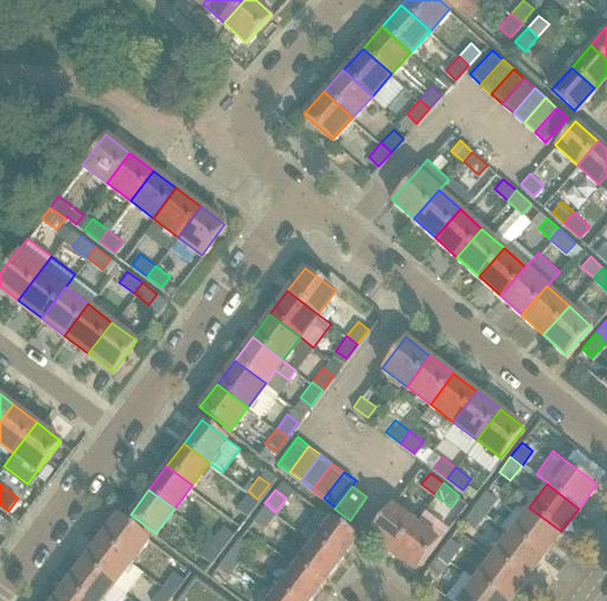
[(486,490),(474,504),(486,512),(497,498),(486,490)]
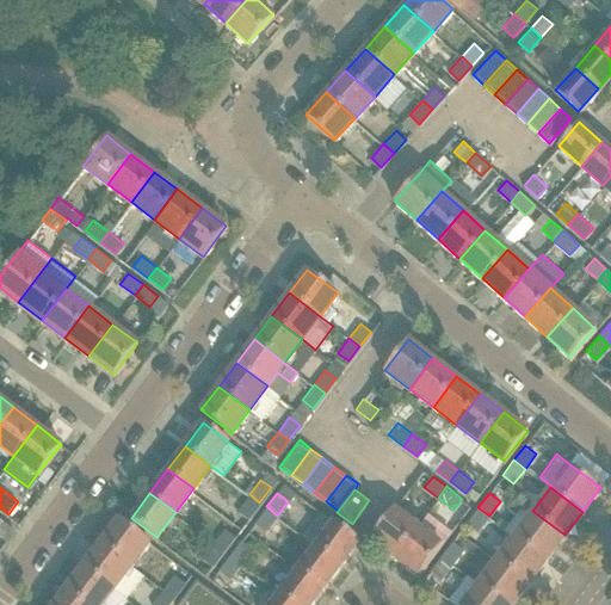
[(250,494),(239,508),(250,516),(259,502),(250,494)]
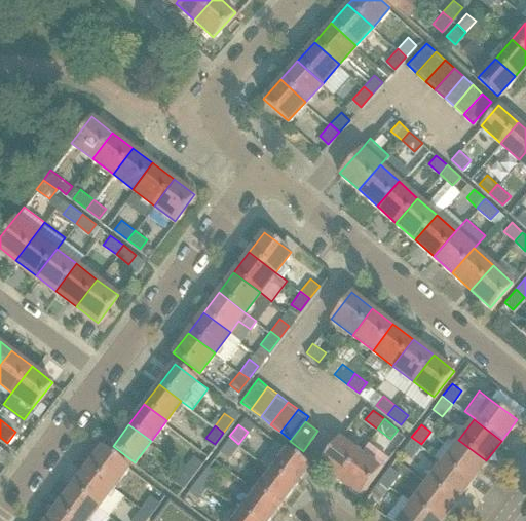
[(229,436),(220,449),(229,456),(238,444),(229,436)]
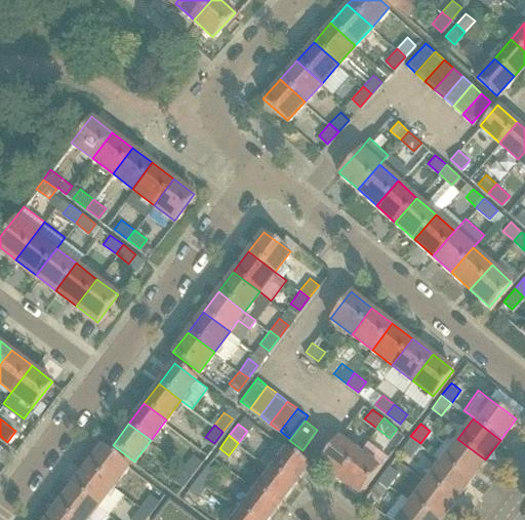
[(317,463),(338,478),(358,451),(337,436),(317,463)]
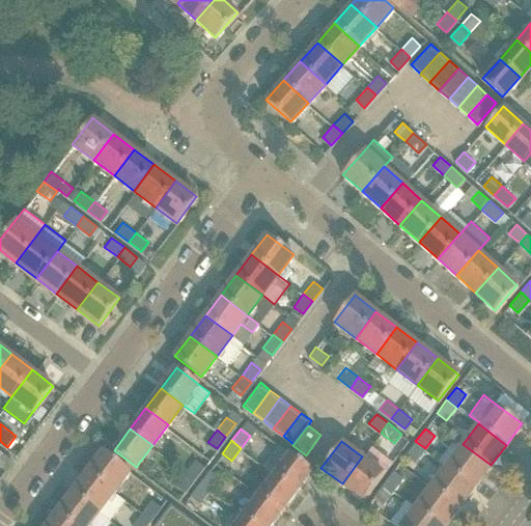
[(425,448),(415,441),(406,454),(415,462),(425,448)]
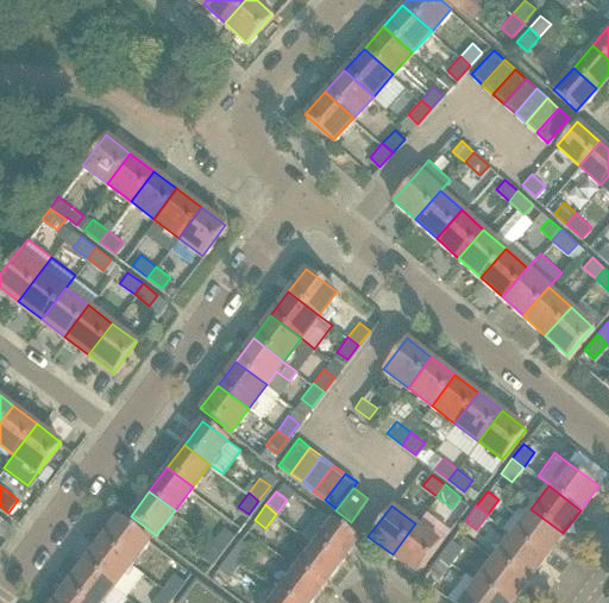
[(320,509),(302,533),(314,542),(340,561),(358,538),(339,523),(332,519),(320,509)]
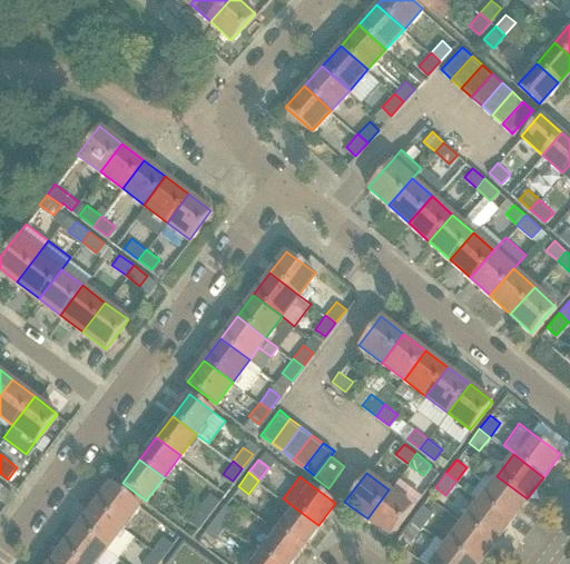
[(497,476),(480,498),(510,522),(527,498),(497,476)]
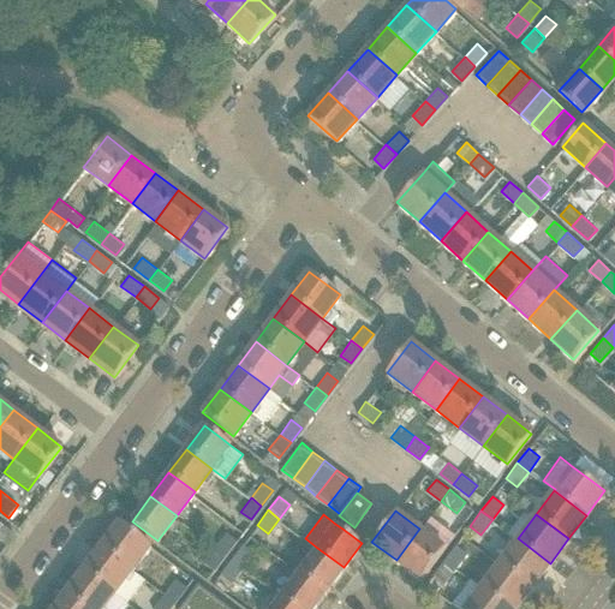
[(120,520),(101,545),(132,568),(151,544),(120,520)]
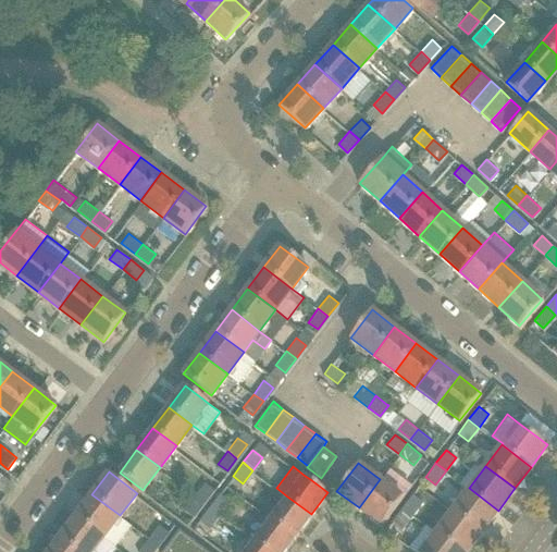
[(380,479),(359,507),(381,524),(401,495),(380,479)]
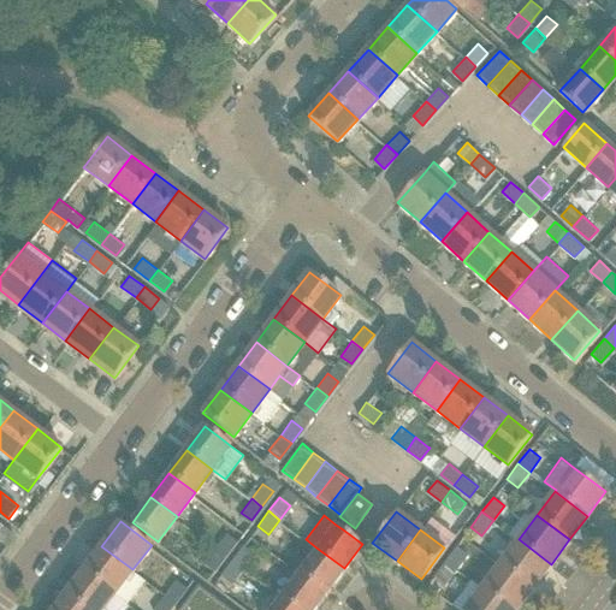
[(225,531),(214,545),(227,554),(238,539),(225,531)]
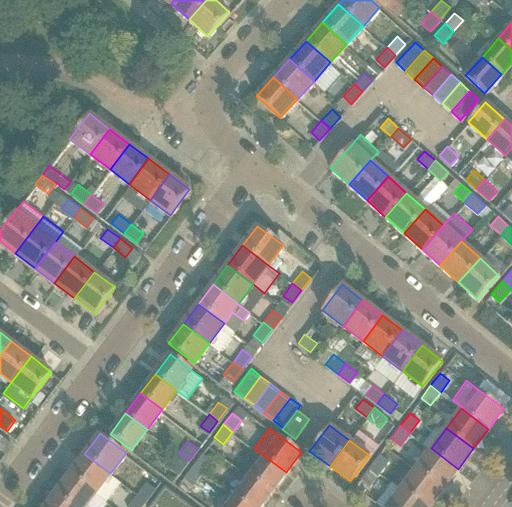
[(431,448),(416,468),(443,488),(458,469),(431,448)]
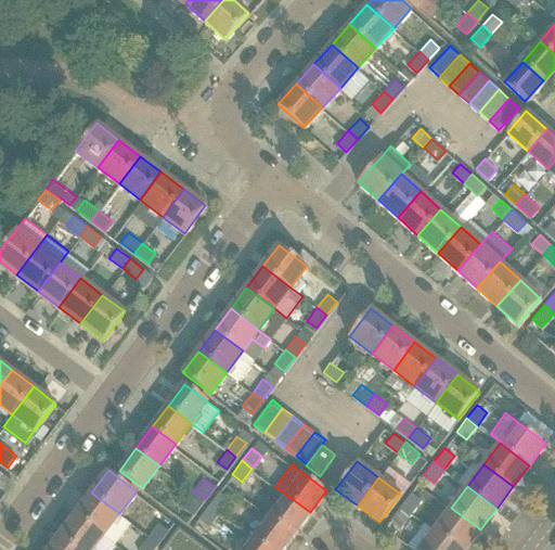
[(219,490),(208,503),(218,510),(228,497),(219,490)]
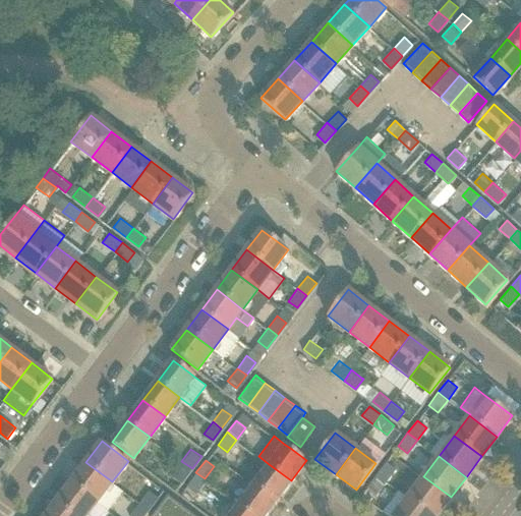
[(387,460),(377,472),(387,480),(396,467),(387,460)]
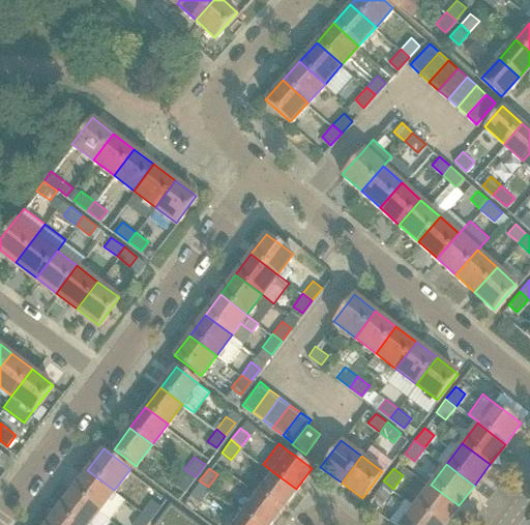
[(184,469),(174,483),(185,491),(196,476),(184,469)]
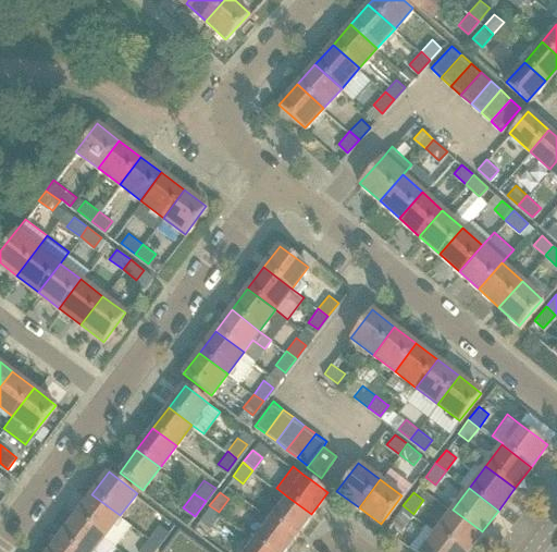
[(91,494),(76,515),(104,536),(120,515),(91,494)]
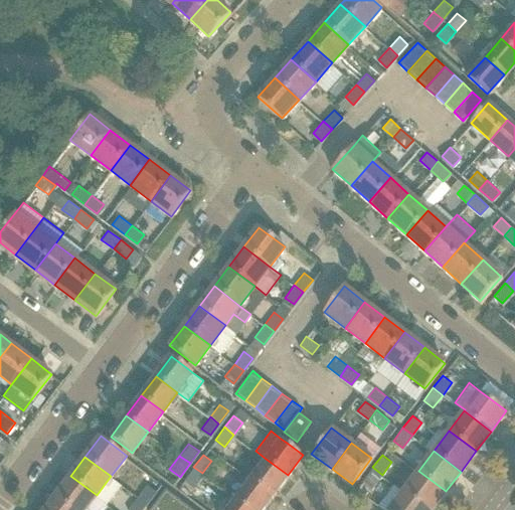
[(266,459),(250,479),(273,495),(288,475),(266,459)]
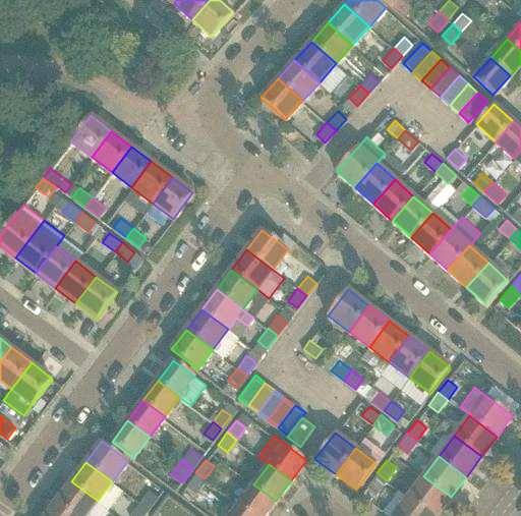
[(205,478),(195,472),(185,484),(194,492),(205,478)]
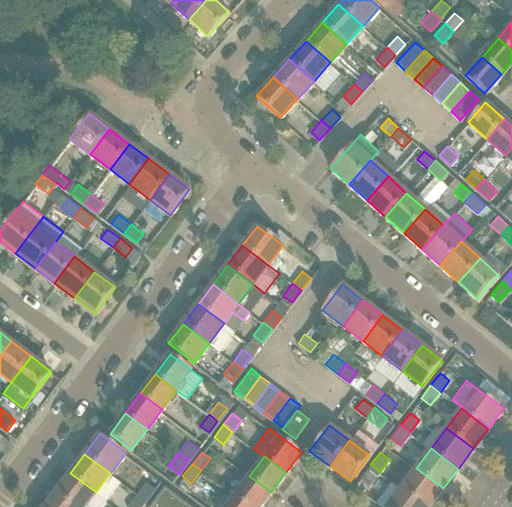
[(361,477),(370,484),(380,472),(370,464),(361,477)]
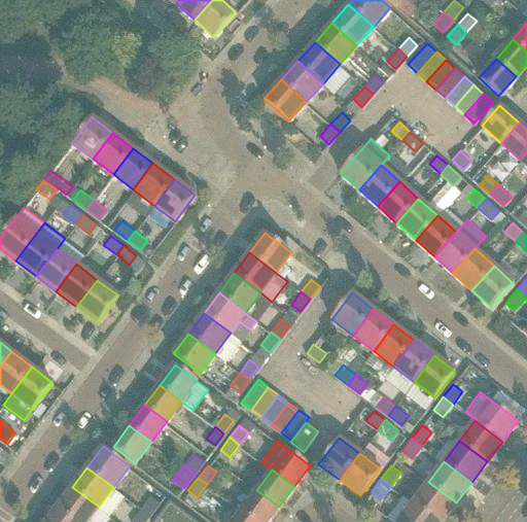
[(428,482),(413,502),(438,521),(442,521),(456,502),(428,482)]
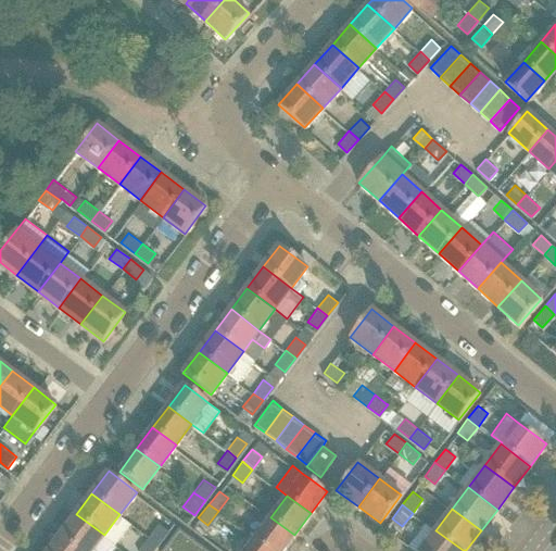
[(76,514),(60,535),(80,550),(111,550),(116,545),(104,535),(76,514)]
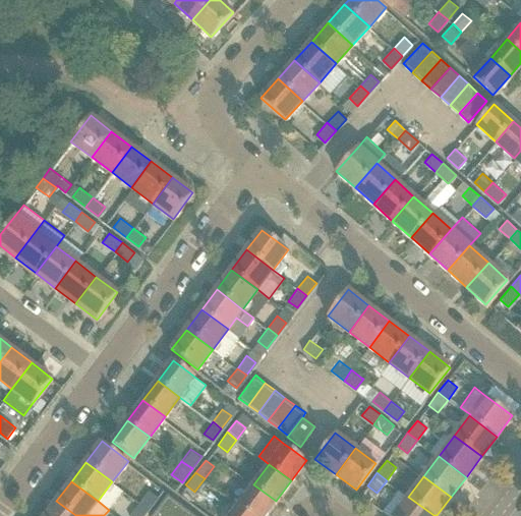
[(253,484),(238,505),(253,515),(264,515),(276,501),(253,484)]
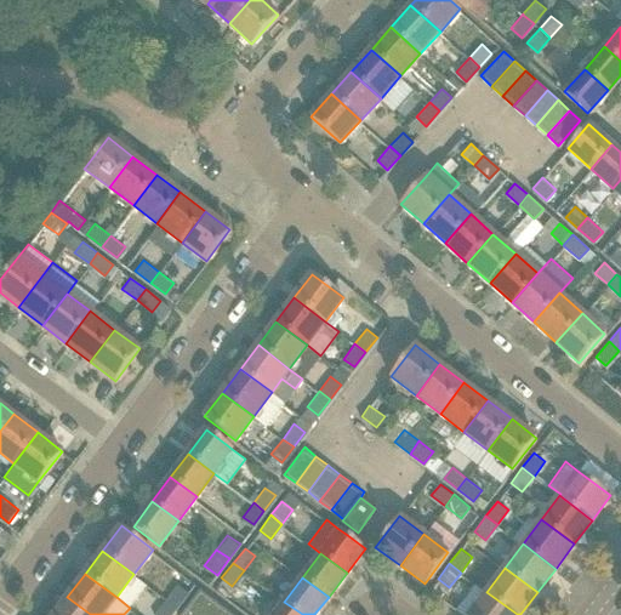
[(176,582),(165,598),(176,605),(187,591),(176,582)]
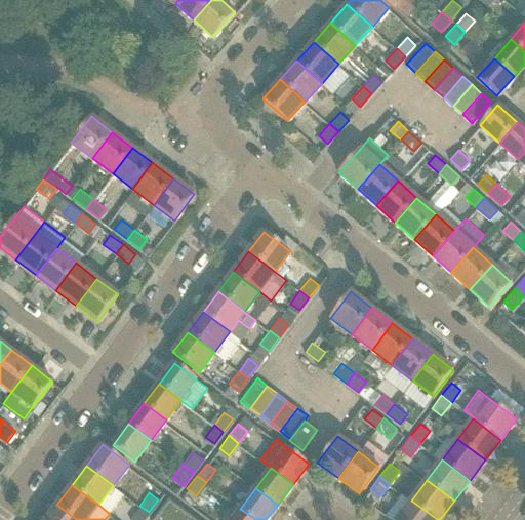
[(152,519),(166,519),(179,504),(169,496),(152,519)]
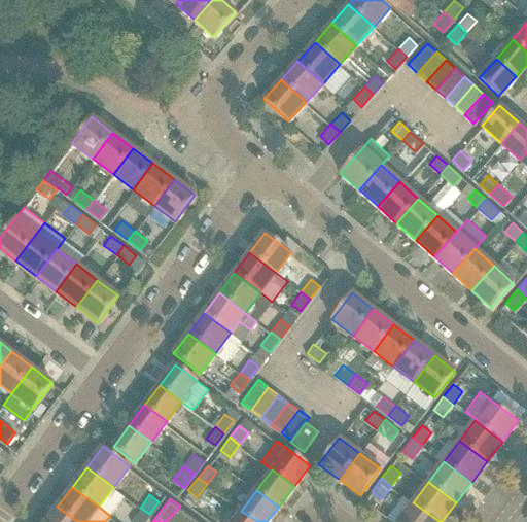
[(438,521),(413,502),(397,521),(438,521)]
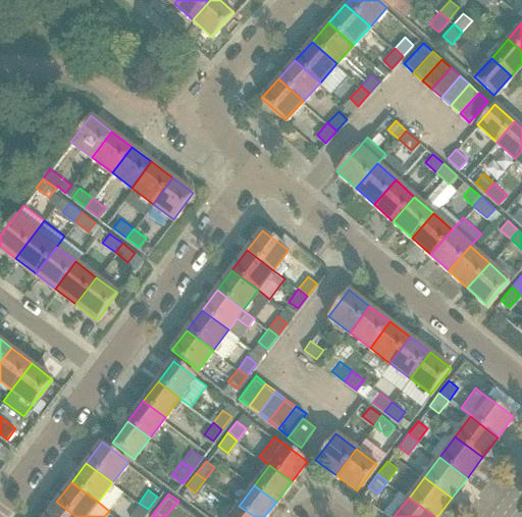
[(165,516),(181,516),(189,509),(178,501),(165,516)]
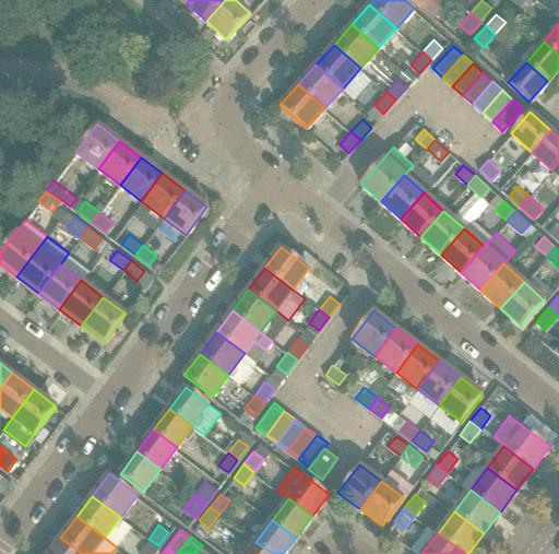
[(81,553),(60,538),(48,553),(81,553)]
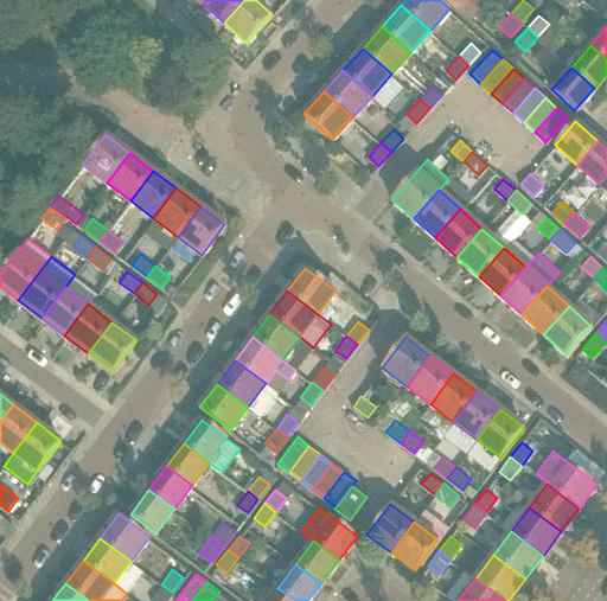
[(165,600),(172,592),(161,584),(149,600),(152,600),(165,600)]
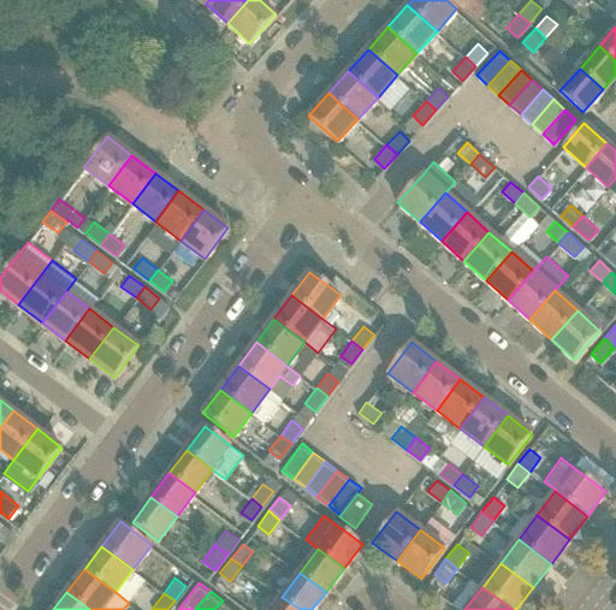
[(300,609),(282,597),(271,609),(300,609)]
